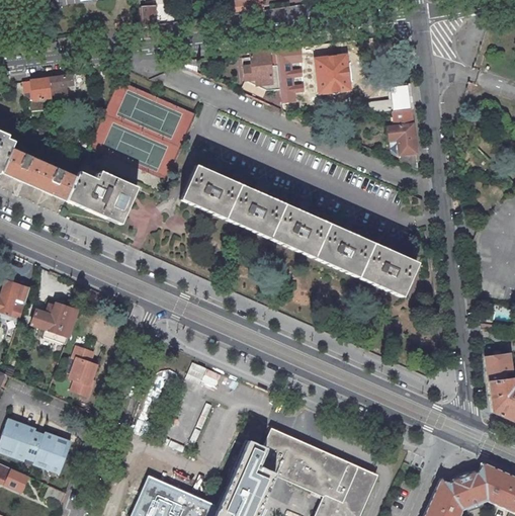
[(234,0),(235,13),(266,9),(264,0),(234,0)]
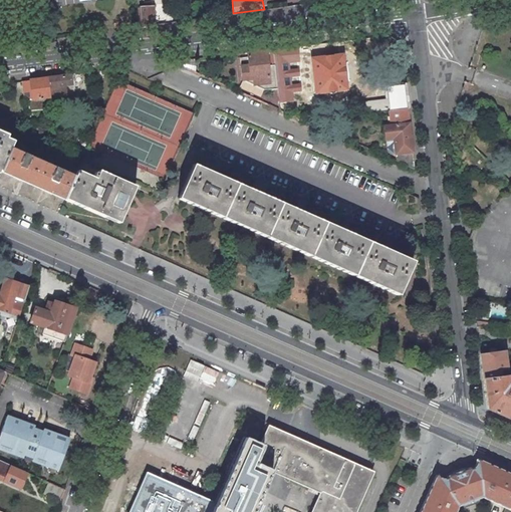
[(156,5),(142,6),(143,25),(157,23),(156,5)]
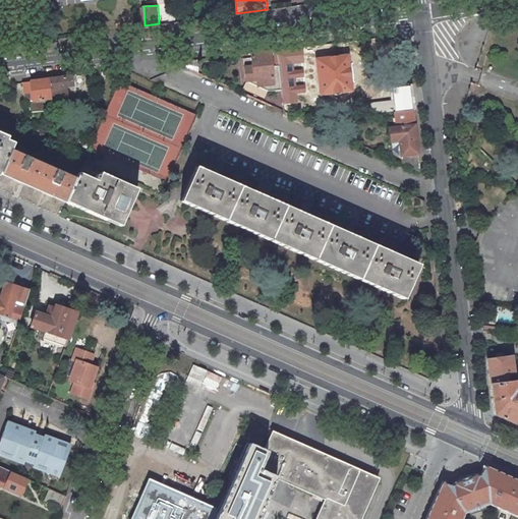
[(306,60),(305,46),(280,49),(284,88),(286,103),(302,101),(301,92),(309,91),(308,82),(299,83),(298,76),(307,75),(306,66),(297,67),(296,61),(306,60)]
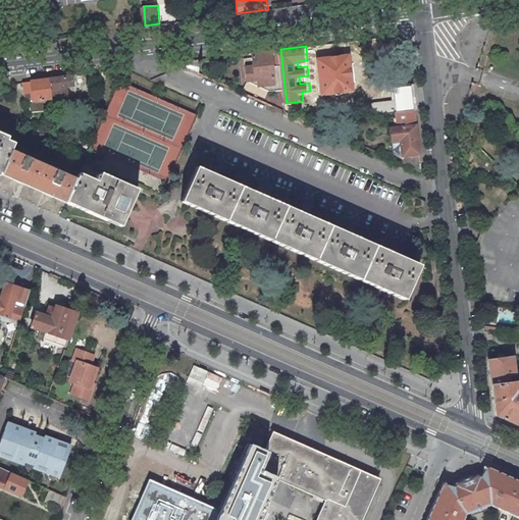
[(272,90),(284,88),(280,49),(254,51),(255,56),(256,64),(248,65),(250,79),(272,90)]
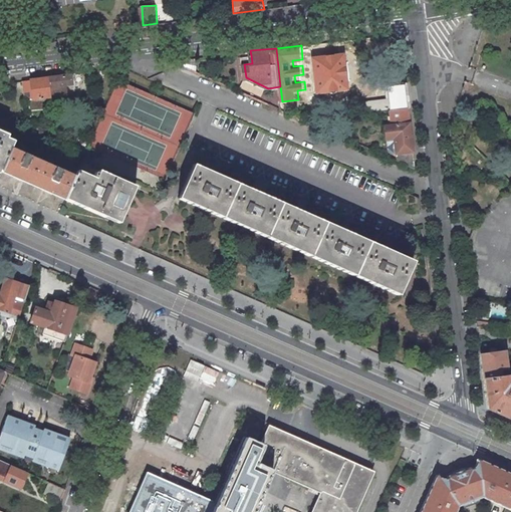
[(344,54),(315,57),(320,89),(348,86),(344,54)]
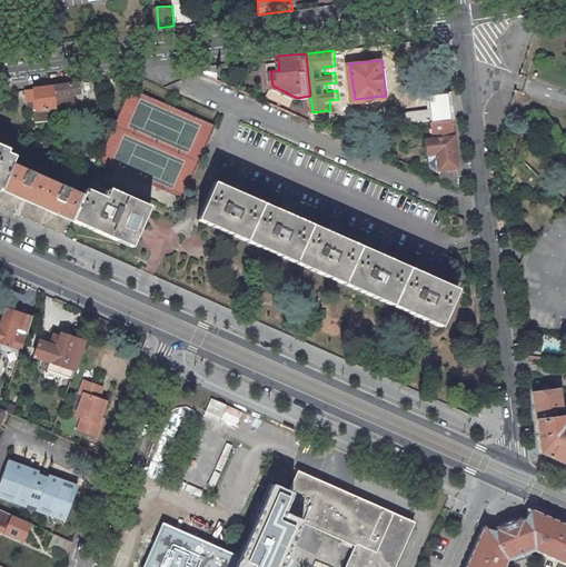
[(269,62),(270,71),(279,70),(278,61),(269,62)]
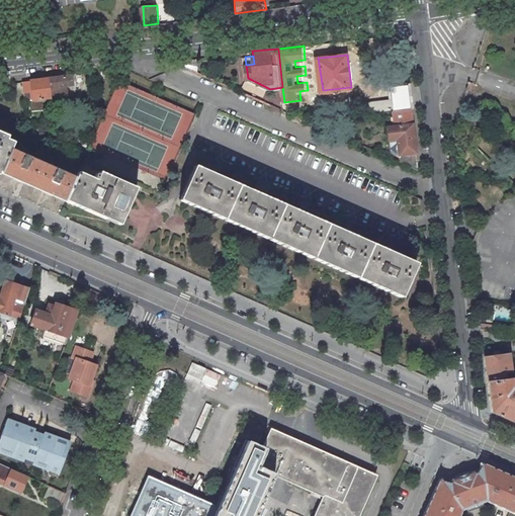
[(125,66),(118,67),(114,78),(119,81),(120,78),(125,66)]
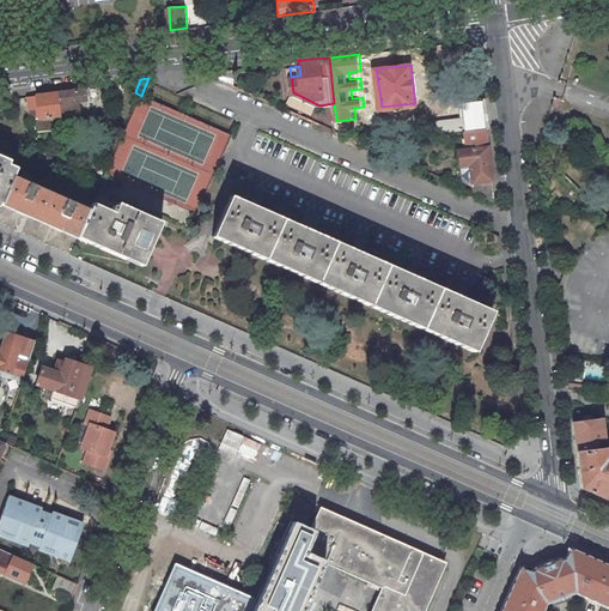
[(132,80),(119,83),(120,88),(122,92),(132,90),(133,85),(132,80)]
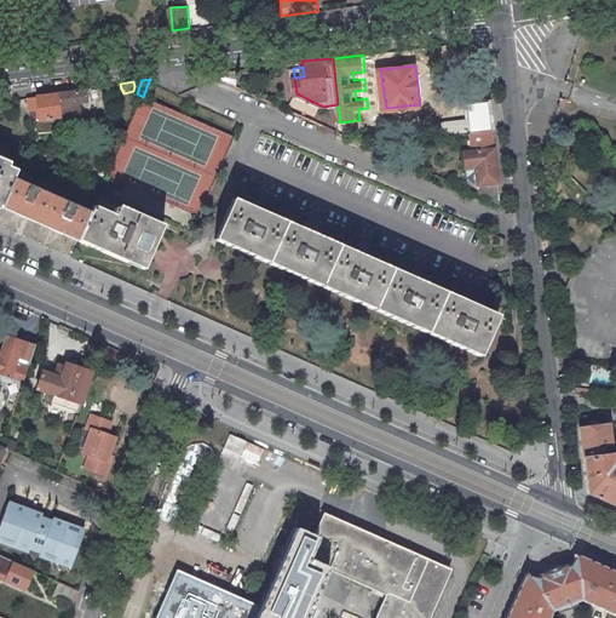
[(61,91),(63,107),(65,124),(84,121),(81,101),(92,99),(90,87),(61,91)]
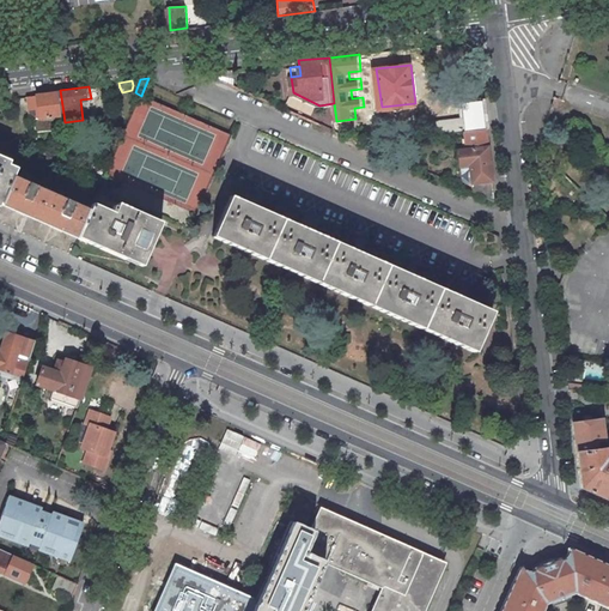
[(60,90),(41,92),(41,94),(43,116),(37,116),(38,131),(65,127),(65,122),(62,106),(60,90)]
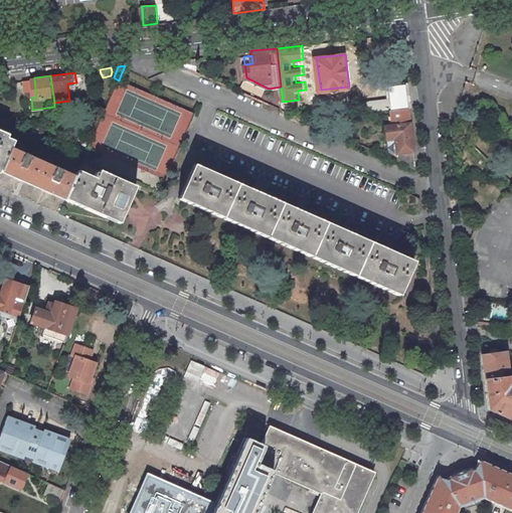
[(24,79),(26,99),(31,98),(36,98),(34,78),(34,77),(24,79)]
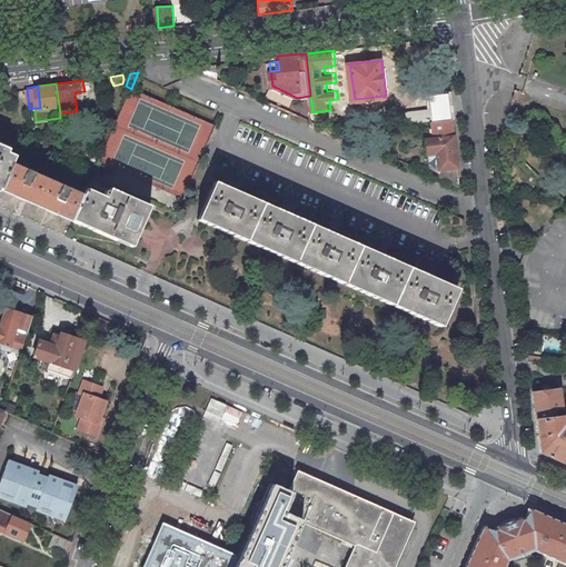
[(452,95),(435,97),(436,109),(433,109),(434,120),(454,118),(452,95)]
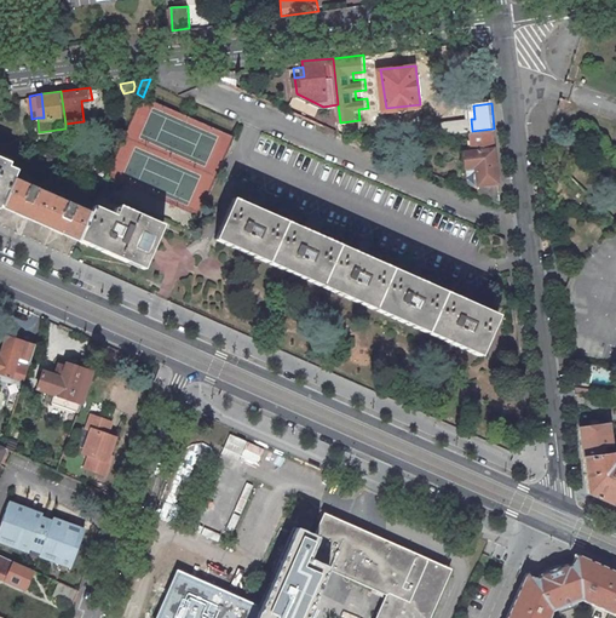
[(504,202),(495,137),(494,129),(472,131),(475,149),(466,150),(468,166),(478,165),(482,193),(504,202)]
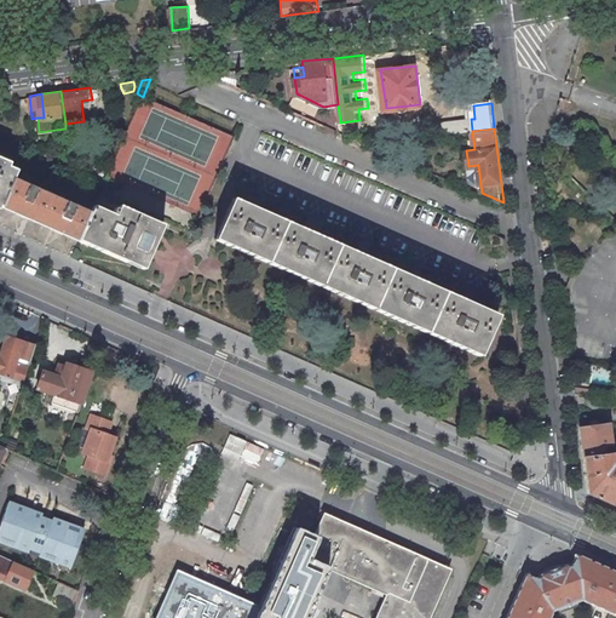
[(68,150),(51,150),(50,159),(69,160),(68,150)]
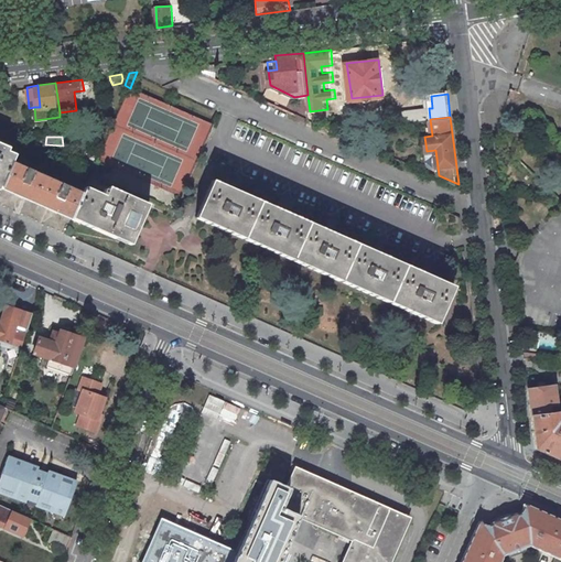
[(0,184),(3,186),(14,161),(18,153),(3,147),(6,143),(0,140),(0,184)]
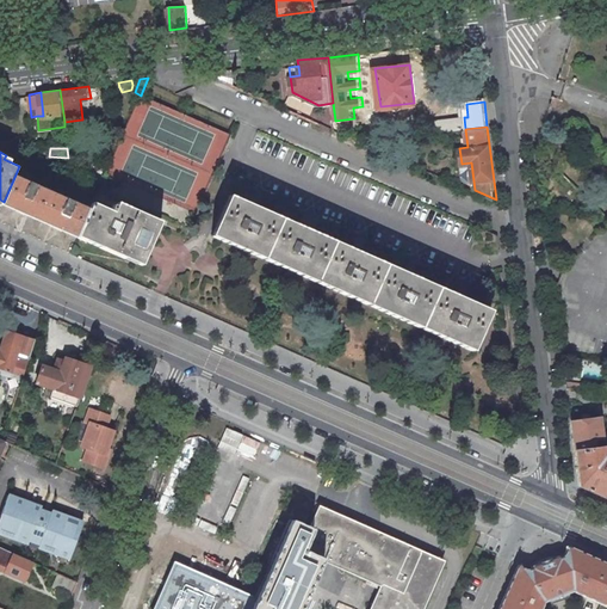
[(112,160),(86,159),(81,167),(105,178),(109,171),(112,160)]
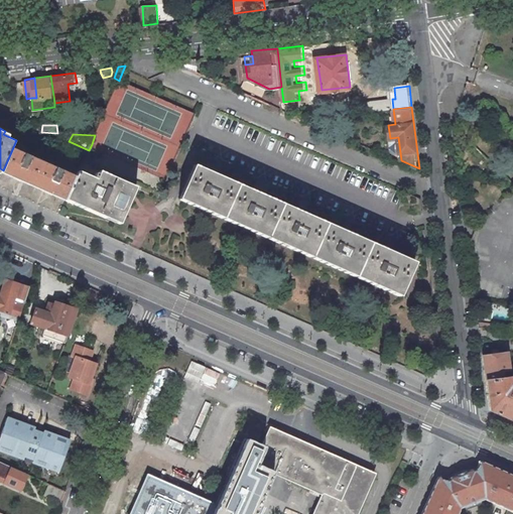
[(45,160),(13,147),(3,170),(35,184),(45,160)]
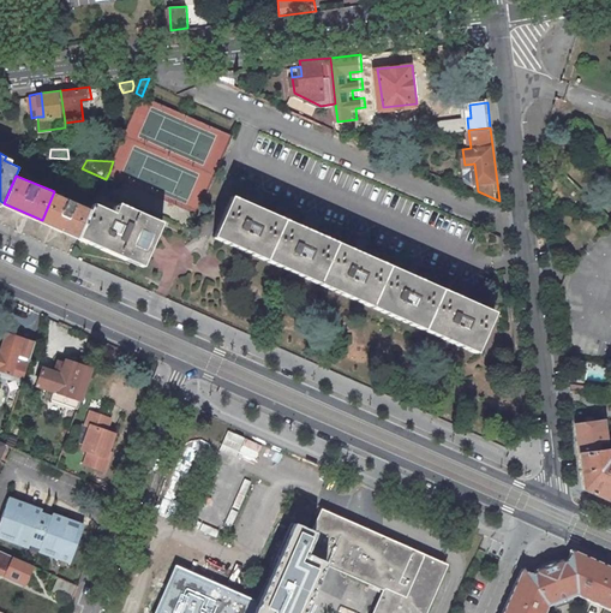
[(568,183),(564,178),(556,185),(559,190),(568,183)]
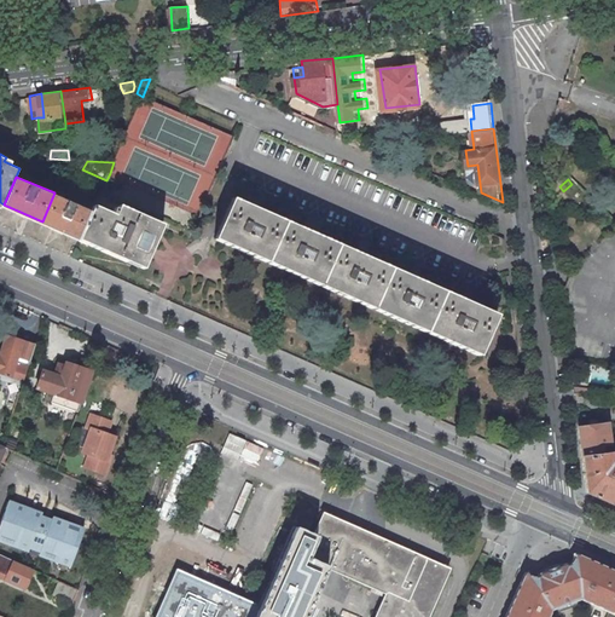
[(93,211),(54,192),(42,221),(81,238),(93,211)]
